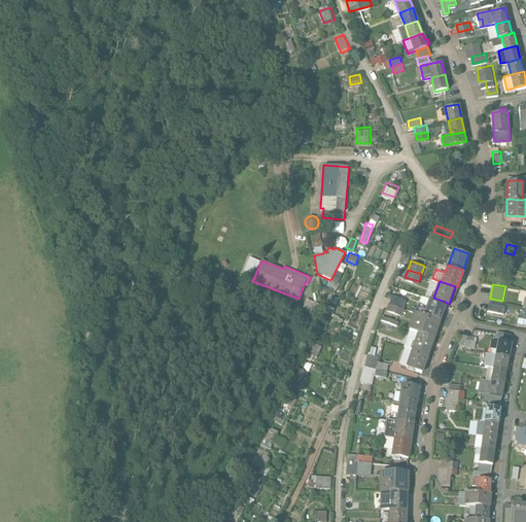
[(433,298),(422,293),(419,303),(419,302),(416,311),(424,314),(440,319),(446,303),(446,302),(433,298)]
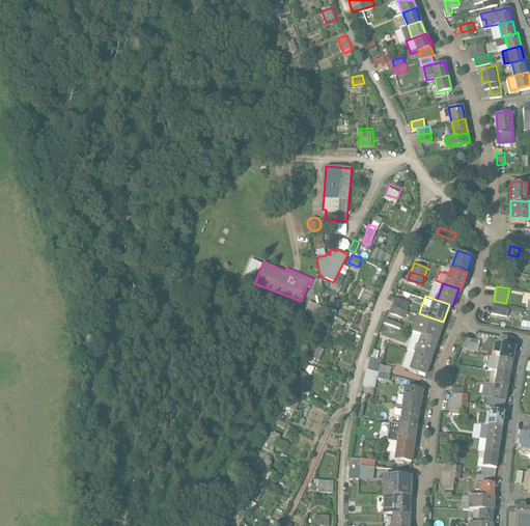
[(409,302),(395,298),(393,304),(406,309),(409,302)]
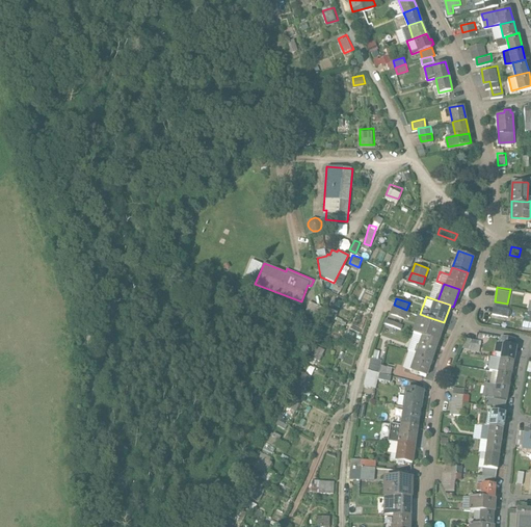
[(507,304),(495,301),(493,311),(508,314),(510,305),(507,305),(507,304)]
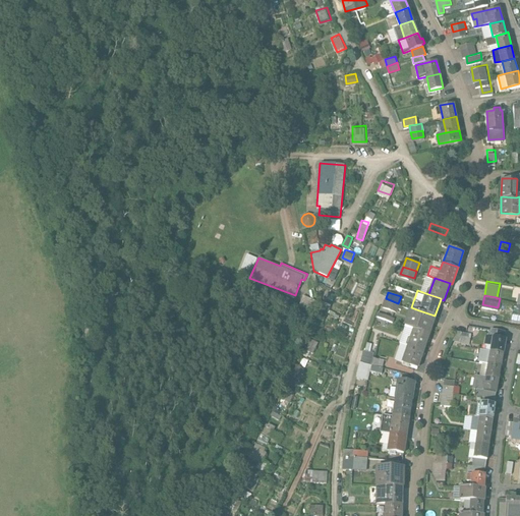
[(398,303),(386,298),(384,304),(396,309),(398,303)]
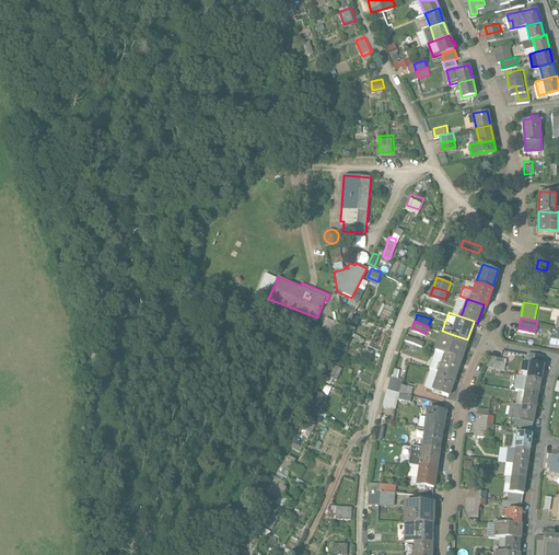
[(467,339),(451,334),(447,342),(440,339),(437,348),(444,351),(462,357),(467,339)]
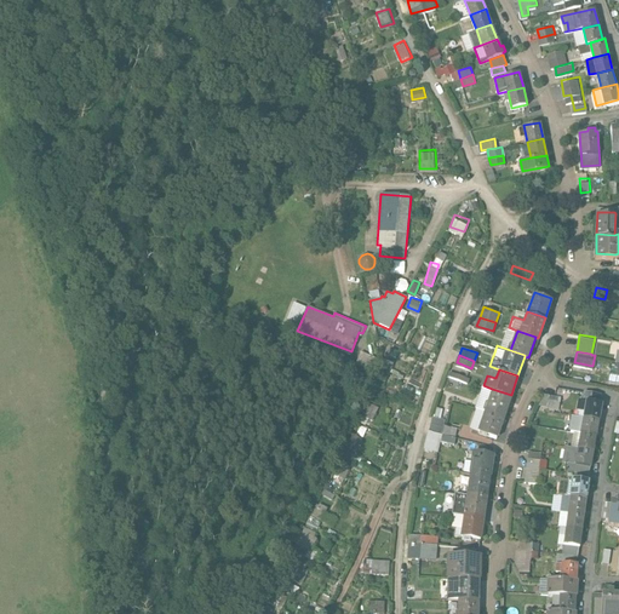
[(539,401),(560,406),(562,392),(543,388),(539,401)]
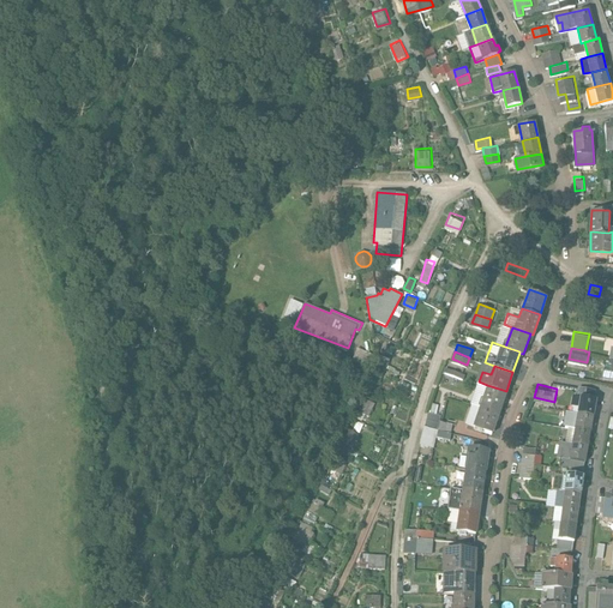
[(594,386),(582,384),(581,392),(589,393),(589,396),(593,396),(594,386)]
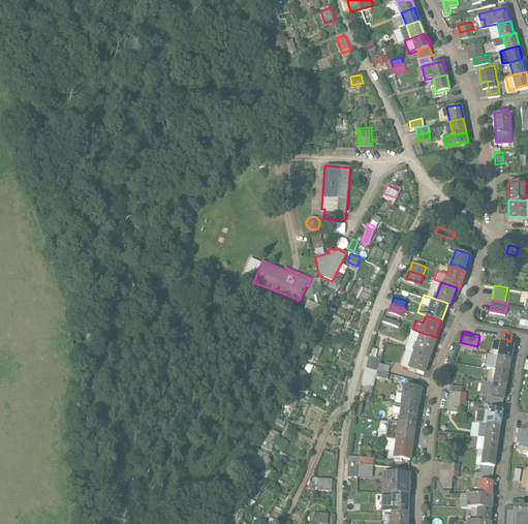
[(436,337),(420,332),(414,348),(430,355),(436,337)]
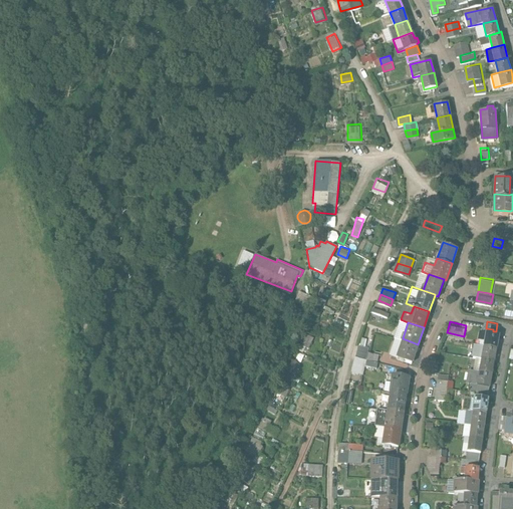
[(493,331),(481,329),(479,336),(485,337),(484,343),(497,345),(499,332),(496,331),(493,331)]
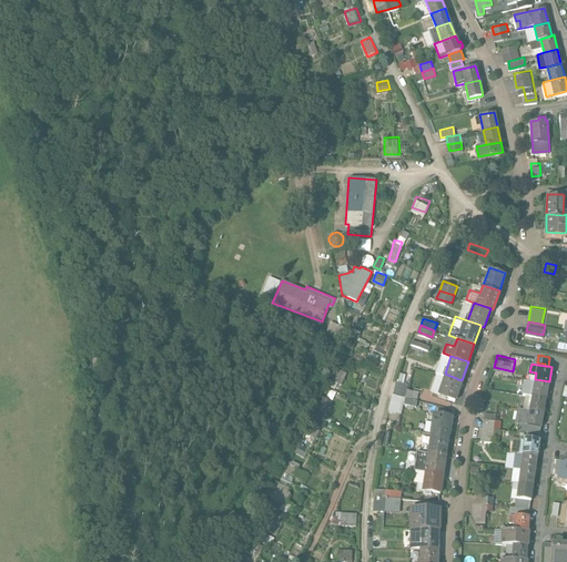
[(462,380),(445,374),(438,392),(455,399),(462,380)]
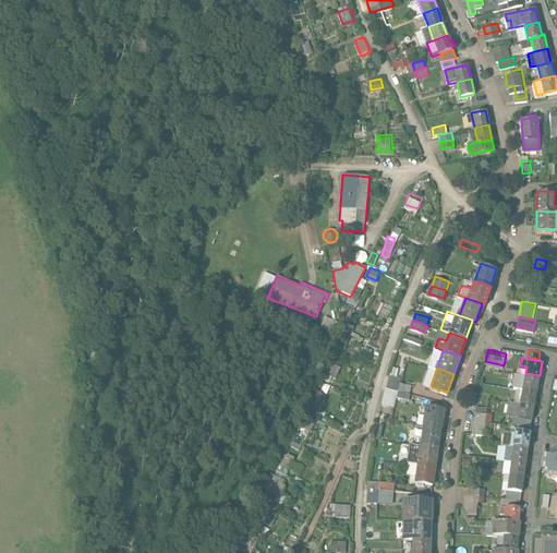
[(401,375),(389,373),(386,385),(398,388),(401,375)]
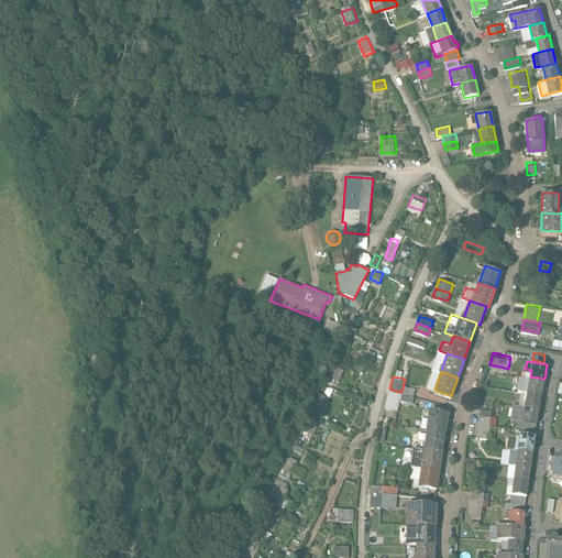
[(544,379),(530,376),(528,391),(541,393),(544,379)]
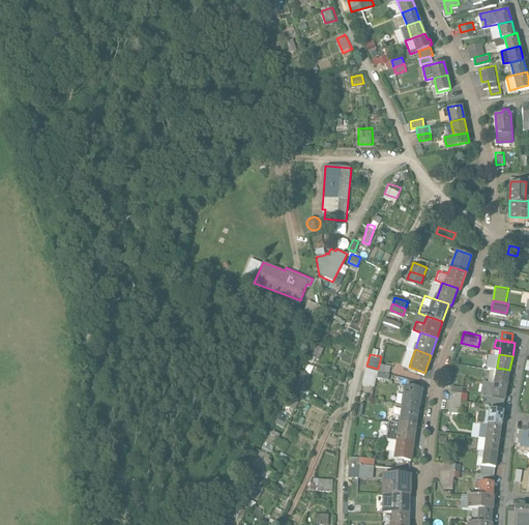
[(366,366),(365,366),(362,381),(374,384),(378,369),(366,366)]
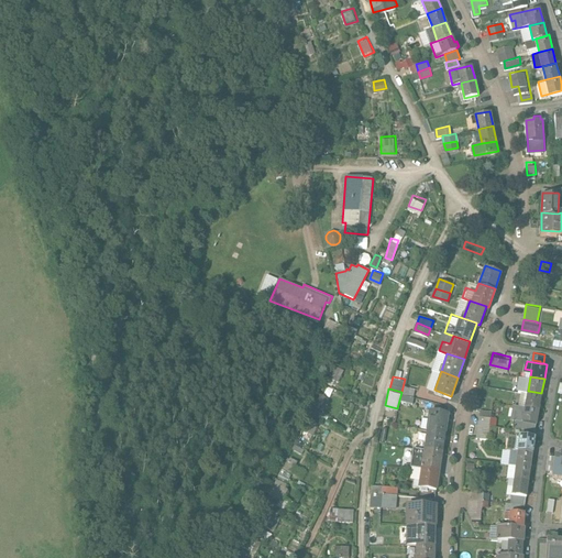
[(541,393),(528,391),(526,404),(539,407),(541,393)]
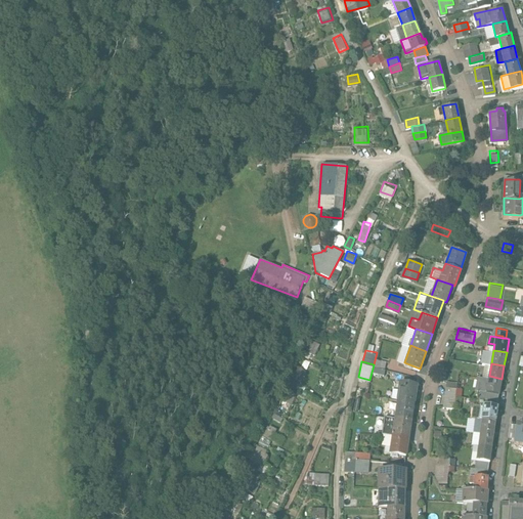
[(385,368),(374,364),(373,371),(384,374),(385,368)]
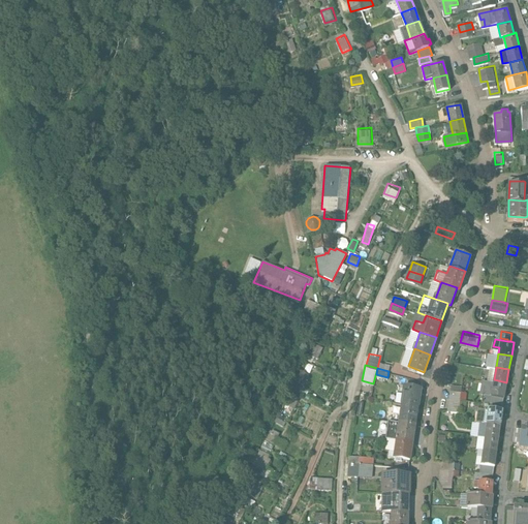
[(494,379),(485,378),(482,392),(486,392),(504,395),(506,382),(494,379)]
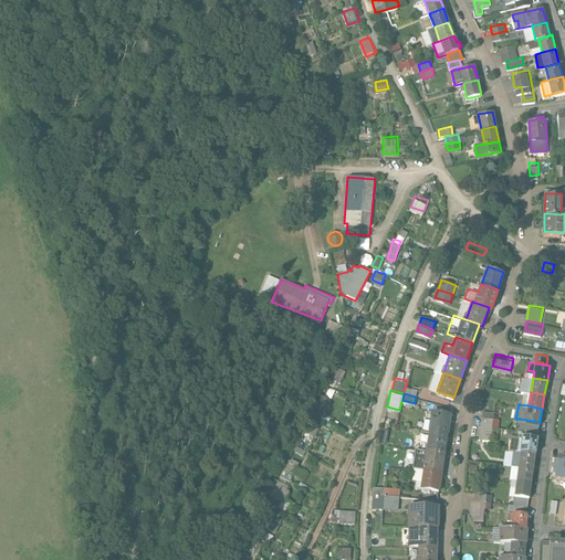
[(483,409),(482,416),(493,419),(494,411),(483,409)]
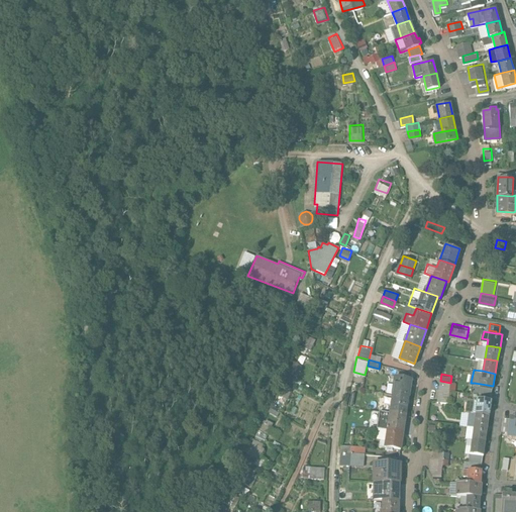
[(411,378),(395,375),(393,393),(408,395),(411,378)]
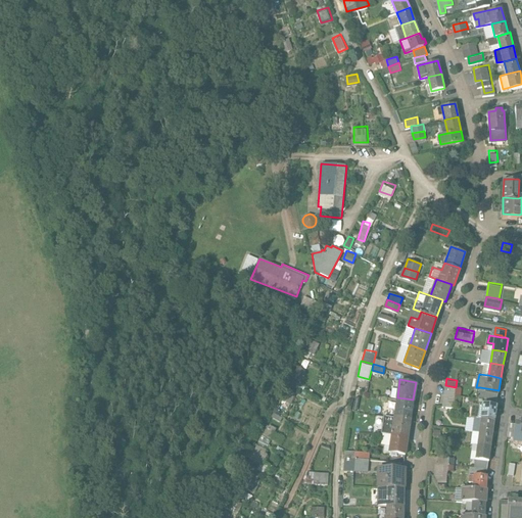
[(288,384),(282,396),(291,402),(297,389),(288,384)]
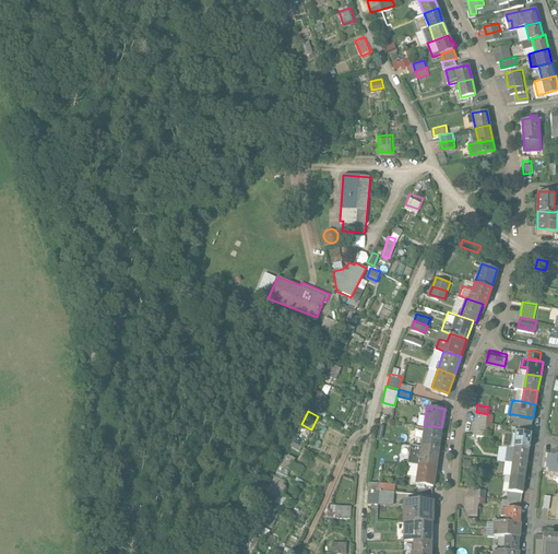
[(533,417),(513,414),(511,423),(517,424),(530,425),(531,425),(533,417)]
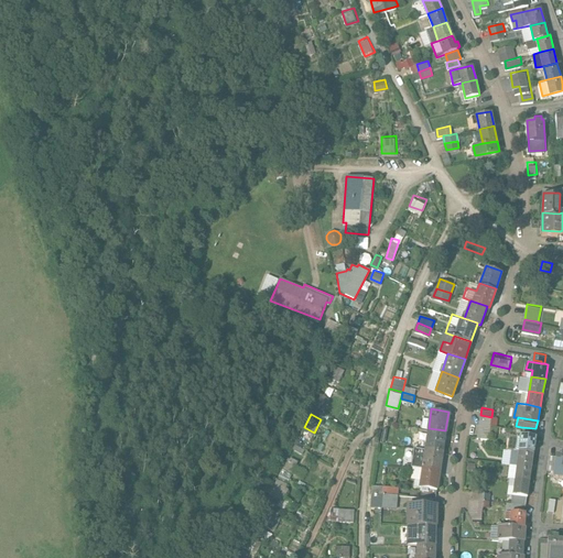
[(491,423),(478,420),(476,437),(488,439),(491,423)]
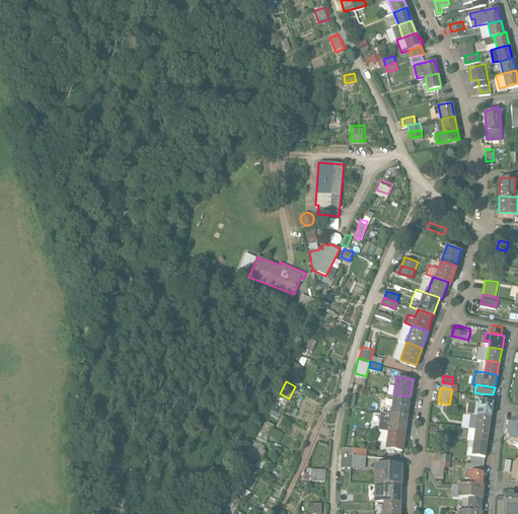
[(492,394),(479,393),(479,400),(491,401),(492,394)]
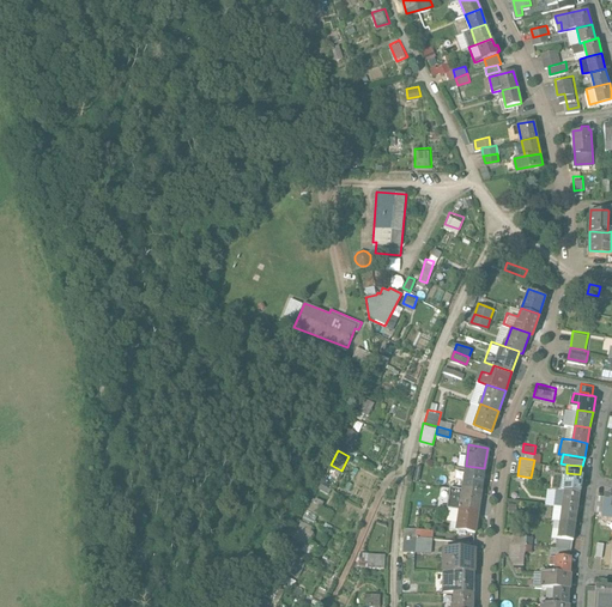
[(484,468),(466,466),(462,486),(482,489),(484,468)]
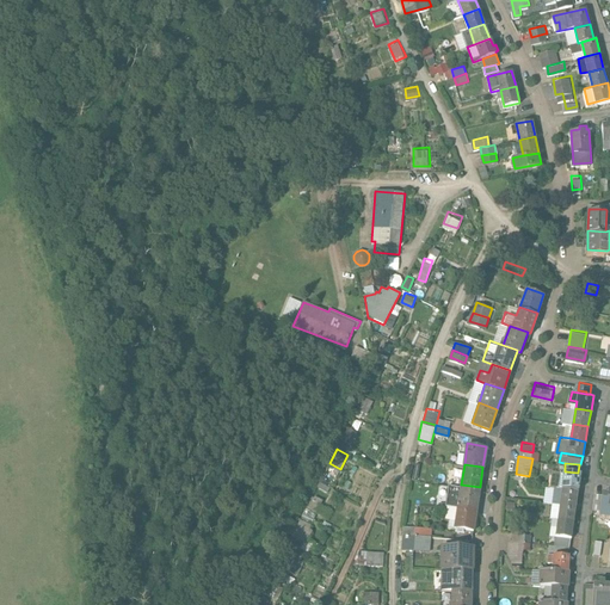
[(565,471),(553,469),(550,485),(562,487),(578,488),(579,473),(565,471)]
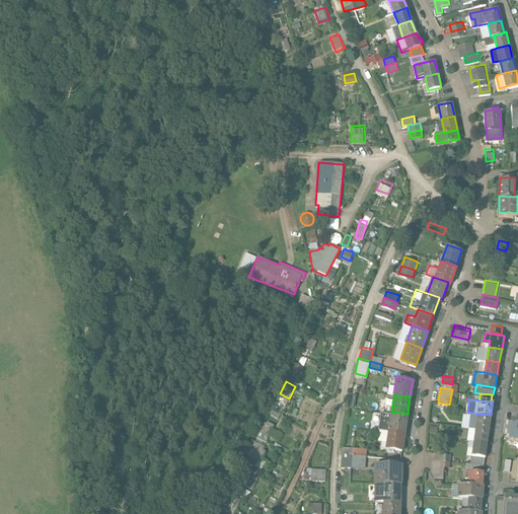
[(391,412),(381,410),(379,428),(389,429),(404,431),(408,414),(391,412)]
